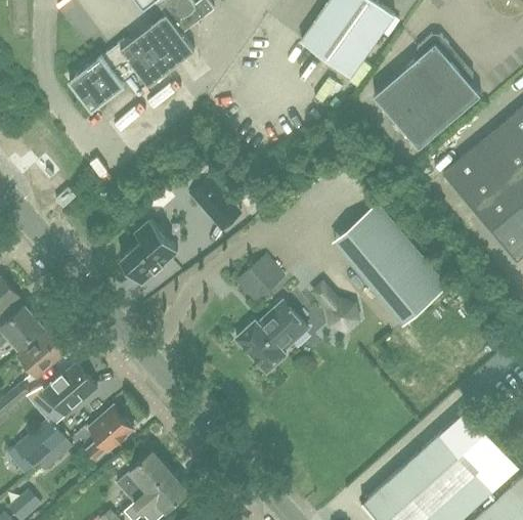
[(194,52),(181,36),(204,18),(213,11),(204,0),(203,0),(194,7),(189,0),(169,0),(159,8),(165,16),(126,46),(123,42),(101,58),(101,57),(69,83),(82,100),(89,95),(98,107),(124,88),(121,84),(135,73),(147,88),(194,52)]
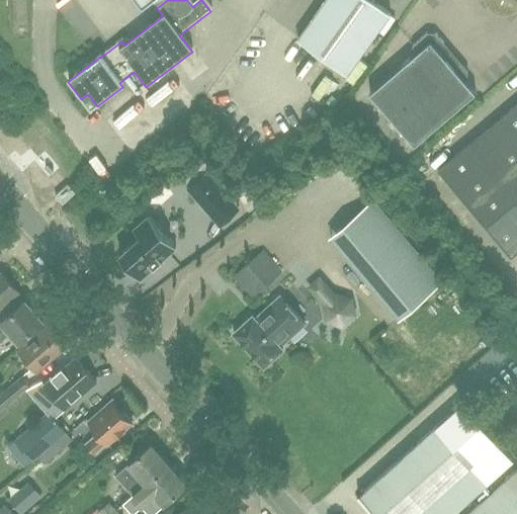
[(365,0),(327,0),(296,43),(346,78),(390,17),(365,0)]
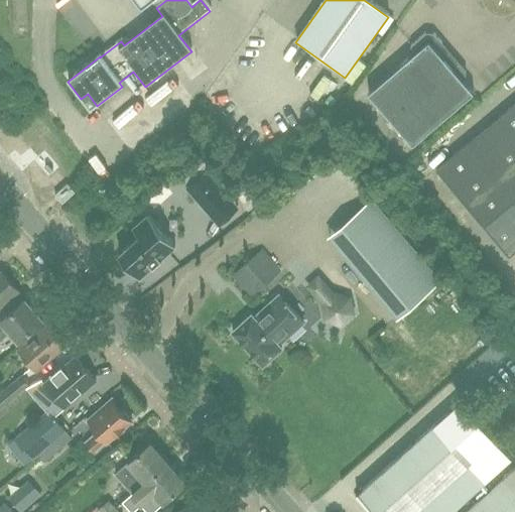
[(439,55),(440,54),(441,46),(433,36),(424,35),(410,48),(409,56),(411,58),(367,96),(412,148),(473,95),(439,55)]
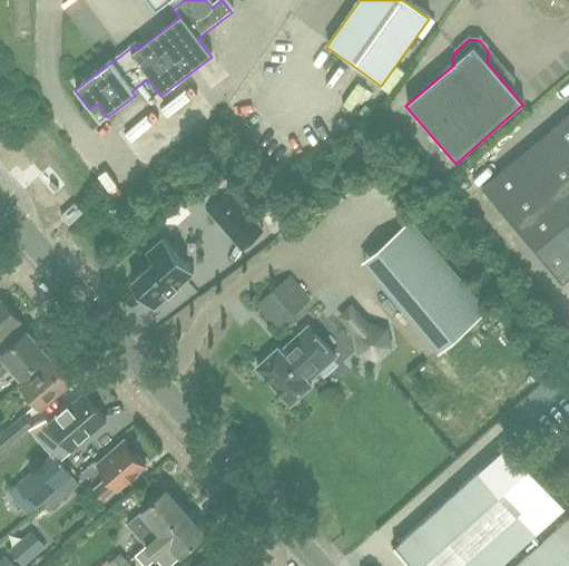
[(568,117),(481,191),(562,288),(568,281),(568,117)]
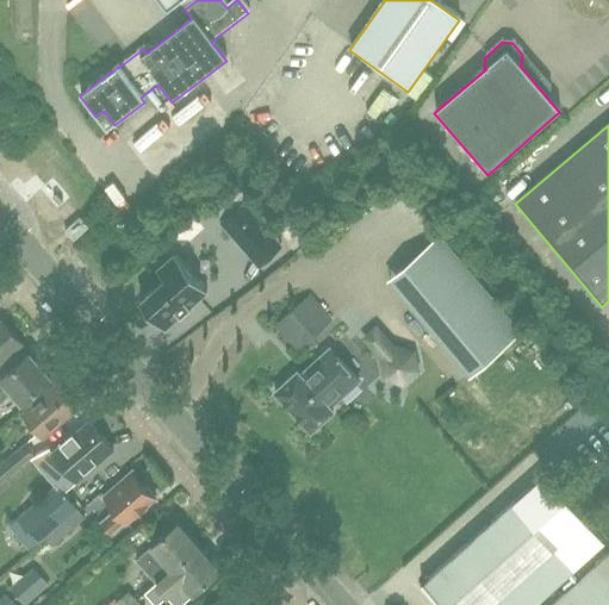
[(73,244),(88,231),(79,220),(63,234),(73,244)]
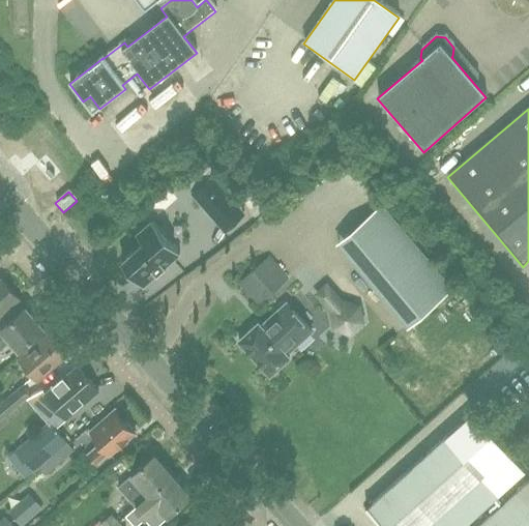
[(165,268),(179,256),(152,225),(137,239),(143,246),(121,265),(142,288),(155,276),(156,278),(166,270),(165,268)]
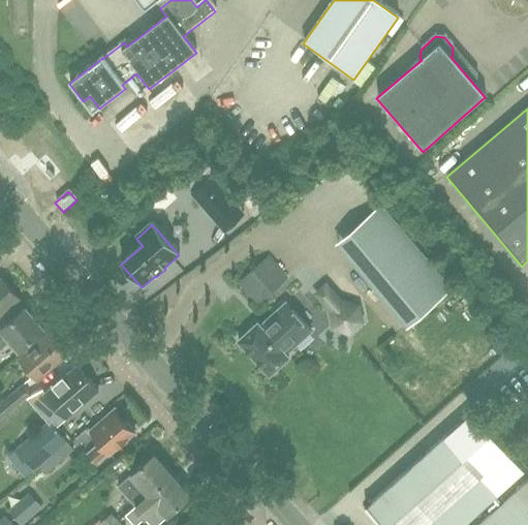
[(449,291),(400,232),(355,269),(405,329),(449,291)]
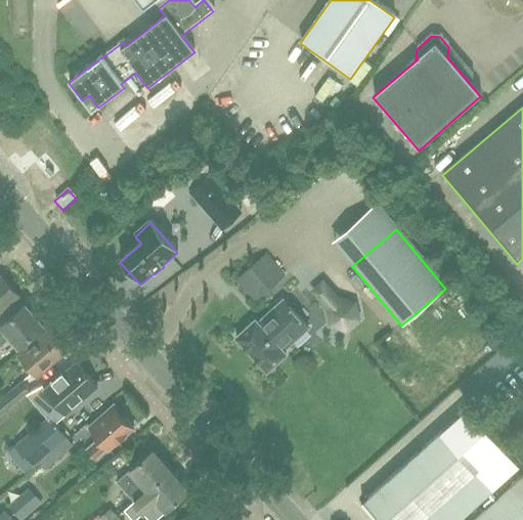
[(265,258),(236,283),(254,303),(282,279),(265,258)]
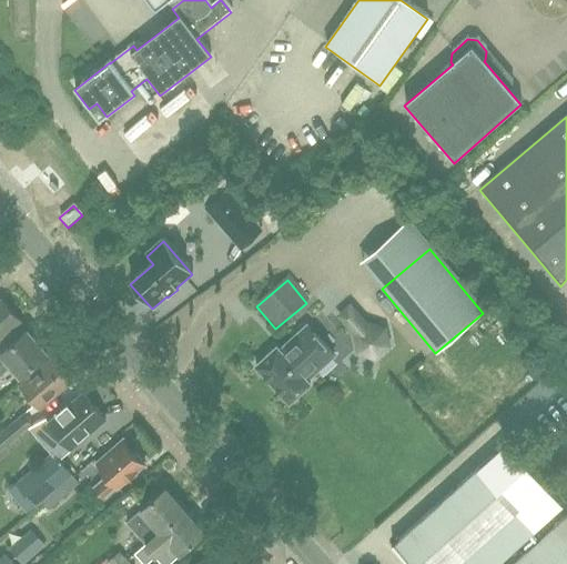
[(1,300),(0,300),(0,339),(20,322),(1,300)]
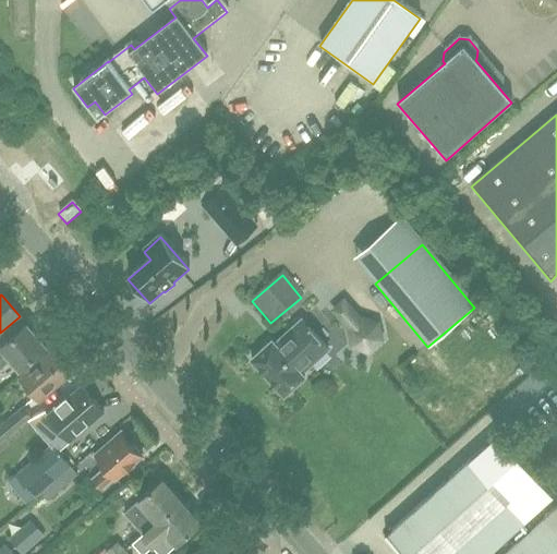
[(327,352),(301,324),(275,348),(271,344),(251,362),(283,398),(304,380),(301,376),(327,352)]
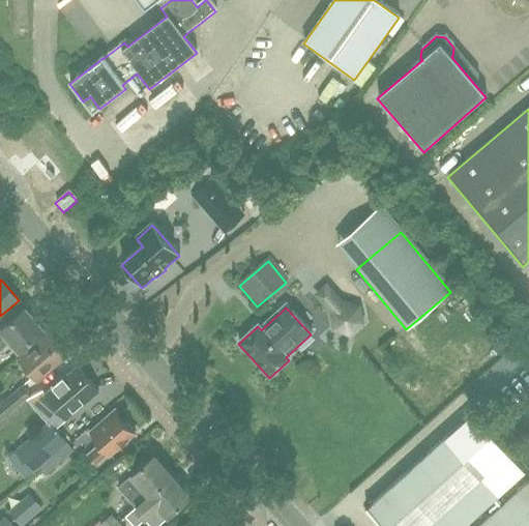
[(0,351),(10,342),(19,351),(43,330),(26,309),(0,330),(0,351)]
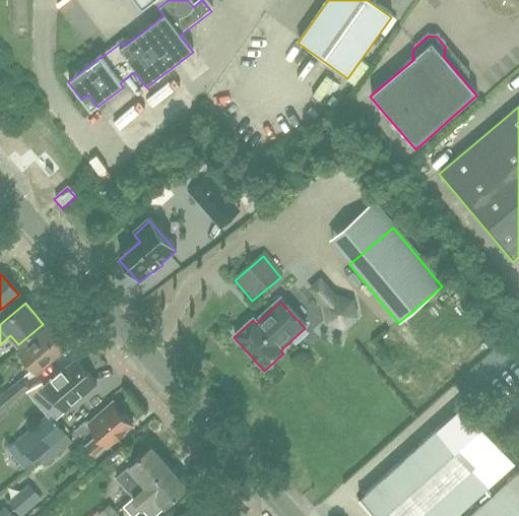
[(36,376),(65,349),(47,328),(17,353),(36,376)]
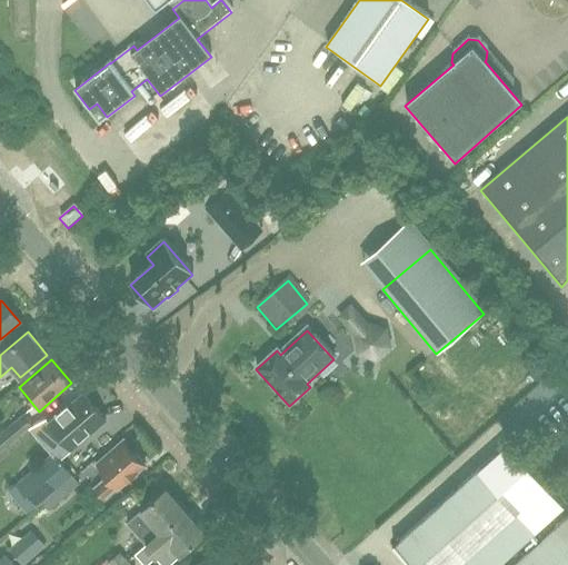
[(82,396),(48,426),(71,453),(106,423),(82,396)]
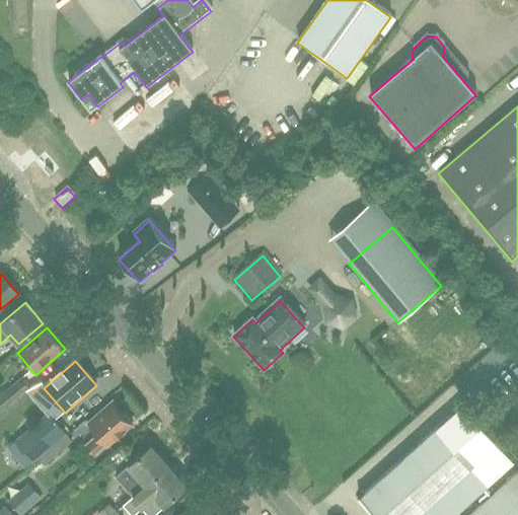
[(0,415),(28,391),(20,381),(0,397),(0,415)]
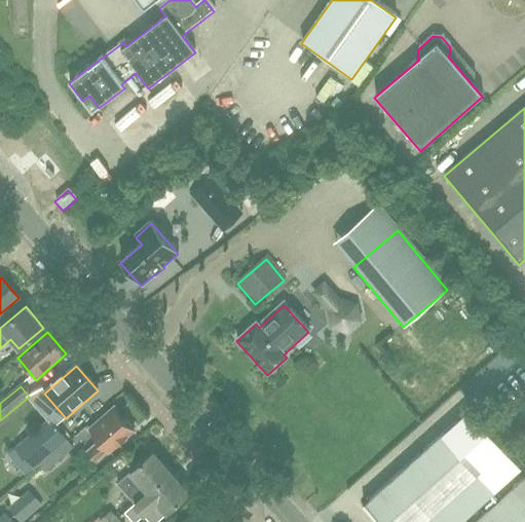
[(109,453),(134,431),(114,408),(89,431),(100,442),(86,453),(96,463),(108,452),(109,453)]
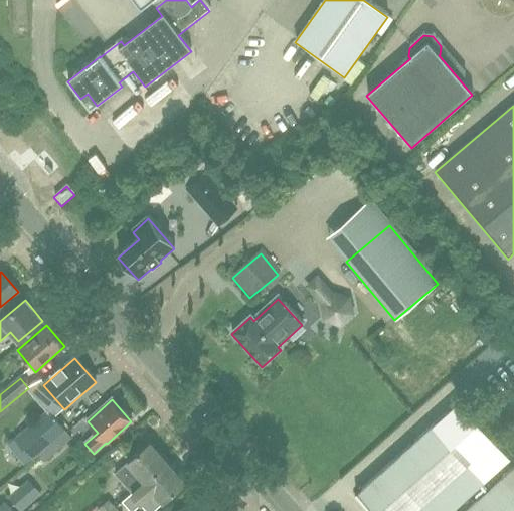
[(454,510),(509,462),(458,404),(356,496),(368,510),(454,510)]
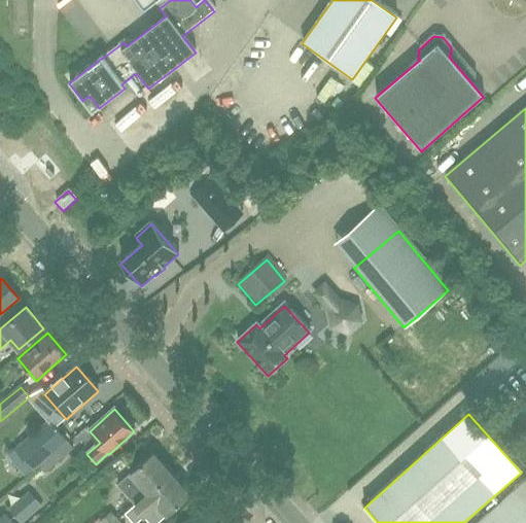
[(13,453),(31,473),(64,443),(46,423),(13,453)]
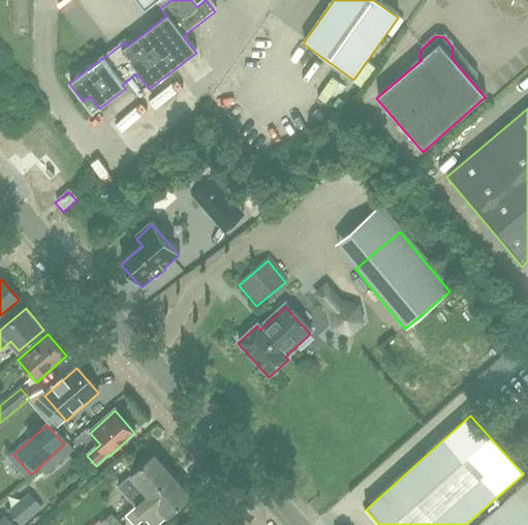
[(57,456),(39,471),(44,477),(62,462),(57,456)]
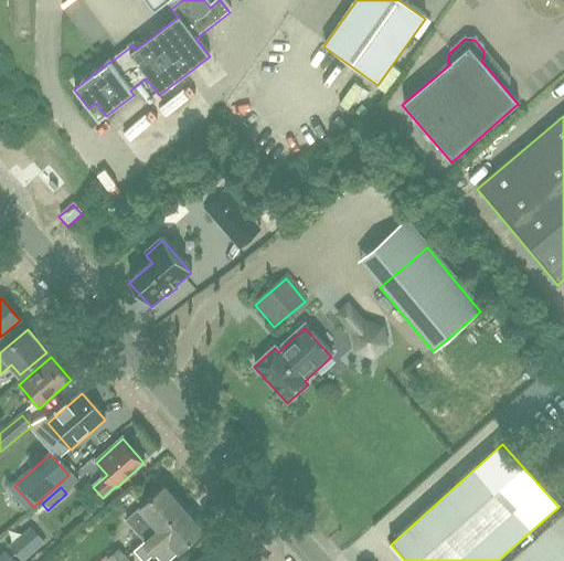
[(145,544),(184,509),(165,487),(125,524),(145,544)]
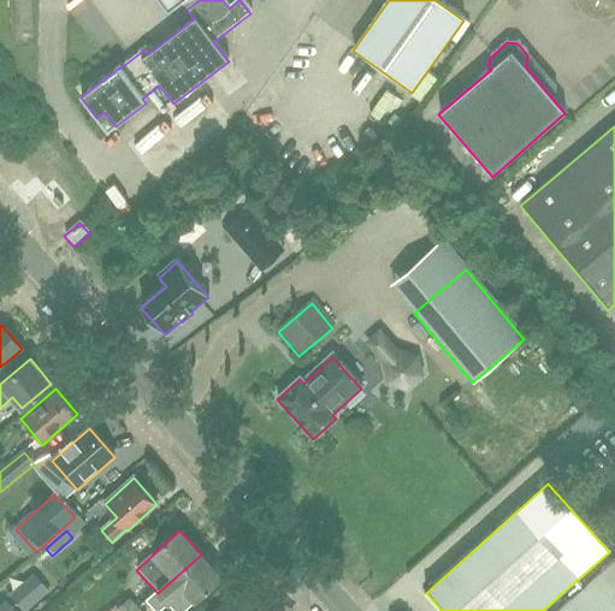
[(195,603),(223,579),(201,555),(158,593),(170,607),(187,592),(195,603)]
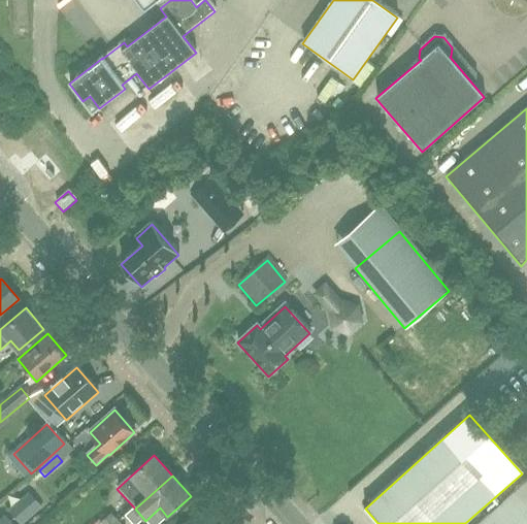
[(526,523),(526,482),(480,523),(526,523)]
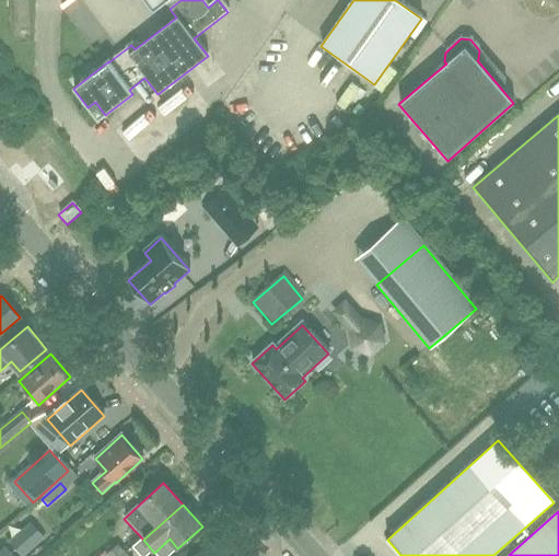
[(28,555),(35,549),(21,533),(11,542),(22,555),(28,555)]
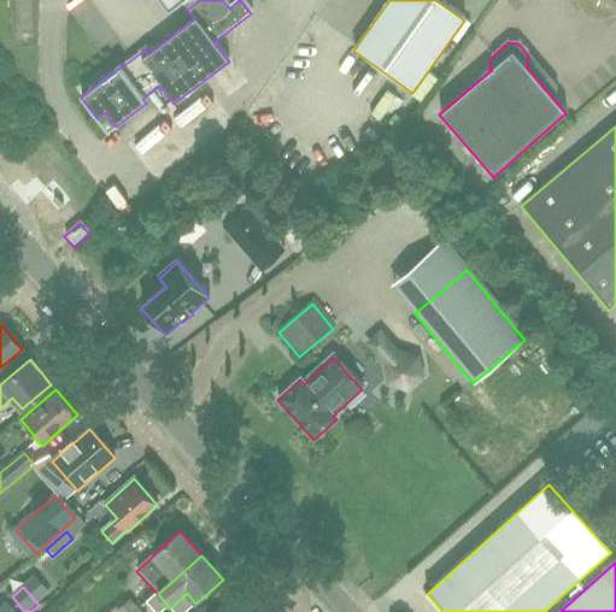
[(252,611),(236,594),(217,611),(252,611)]
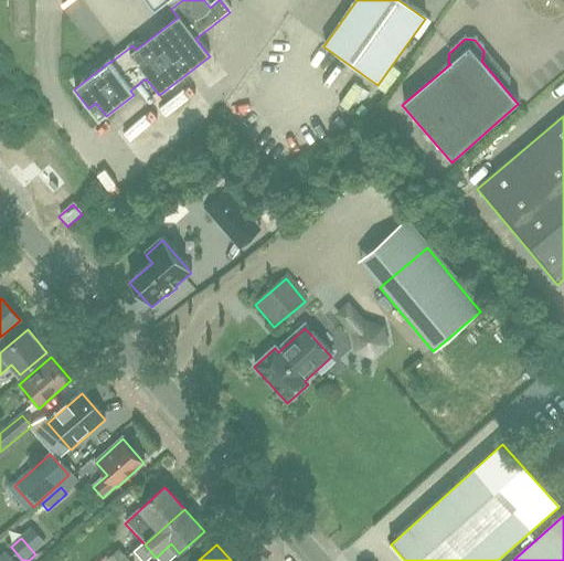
[(127,560),(118,551),(108,560),(127,560)]
